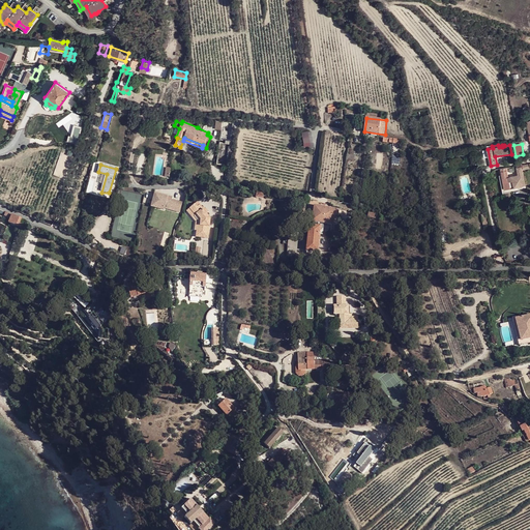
[(506,168),(500,169),(503,179),(503,183),(504,182),(507,193),(510,192),(508,182),(509,181),(512,181),(513,183),(514,187),(526,185),(522,167),(517,168),(519,175),(509,177),(506,168)]
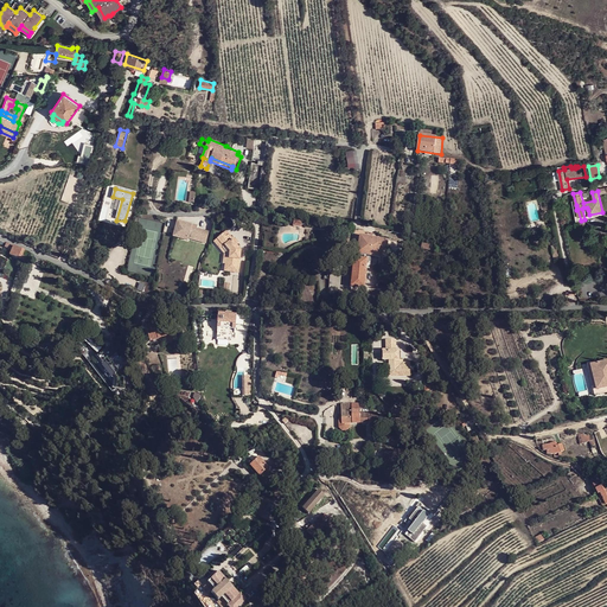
[(191,225),(177,221),(173,234),(187,237),(187,240),(205,244),(208,234),(196,229),(191,228),(191,225)]
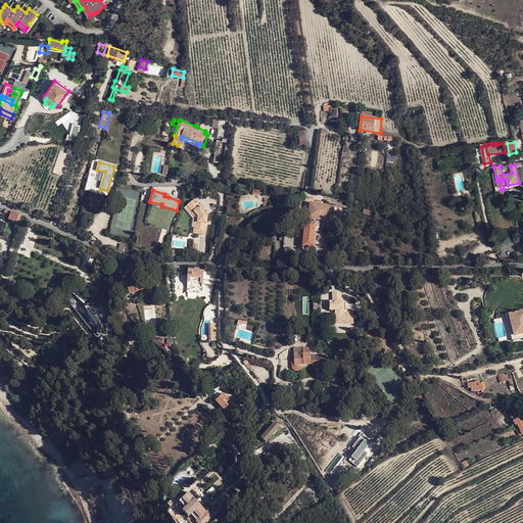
[(195,219),(194,228),(193,234),(205,235),(207,216),(203,211),(205,209),(202,205),(200,206),(196,202),(194,205),(191,202),(187,206),(192,212),(191,215),(195,219)]
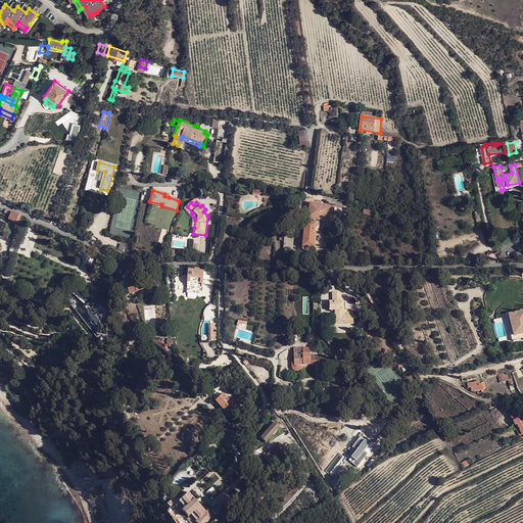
[(315,220),(326,221),(327,210),(334,211),(334,206),(315,203),(313,219),(315,220)]
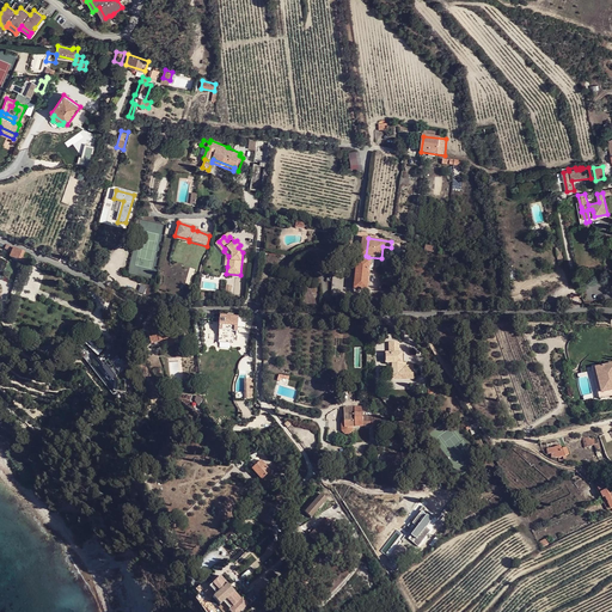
[(222,252),(224,251),(225,249),(219,242),(215,244),(222,252)]
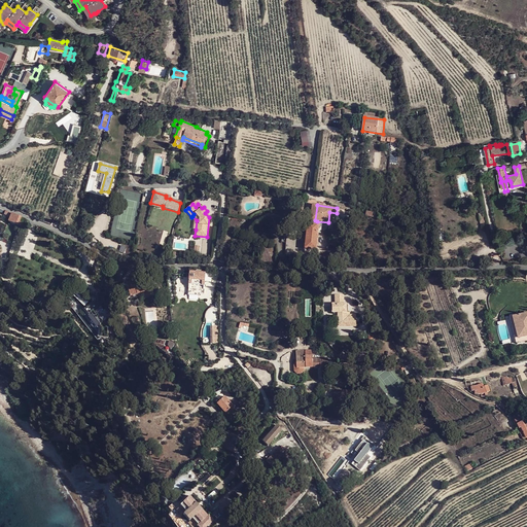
[(21,217),(5,211),(4,214),(10,216),(8,220),(8,221),(18,224),(21,217)]
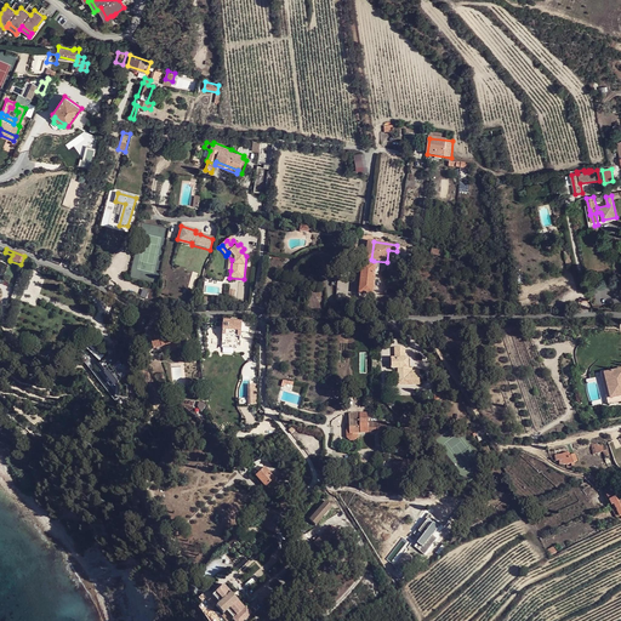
[(375,274),(377,275),(379,275),(380,266),(377,265),(376,263),(375,265),(374,266),(363,265),(362,273),(360,275),(362,275),(360,285),(360,284),(359,288),(360,288),(360,292),(372,295),(374,283),(375,274)]
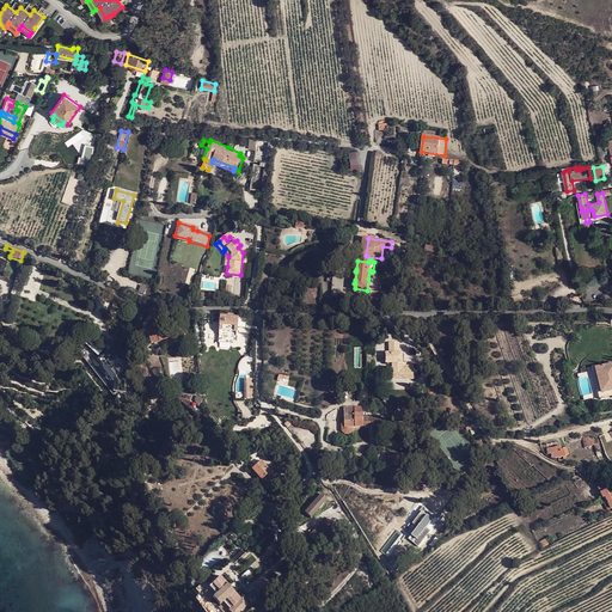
[(220,318),(219,343),(232,344),(232,342),(237,342),(239,318),(236,318),(236,317),(234,316),(228,314),(227,316),(226,317),(221,317),(220,318)]
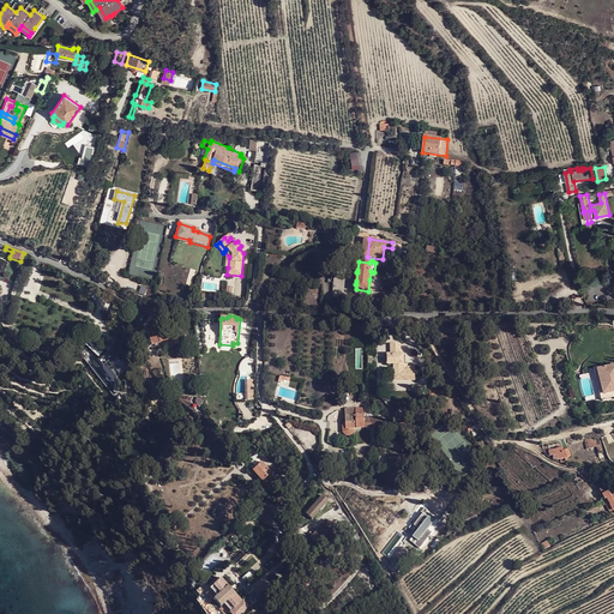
[(217,348),(214,320),(199,320),(203,349),(217,348)]
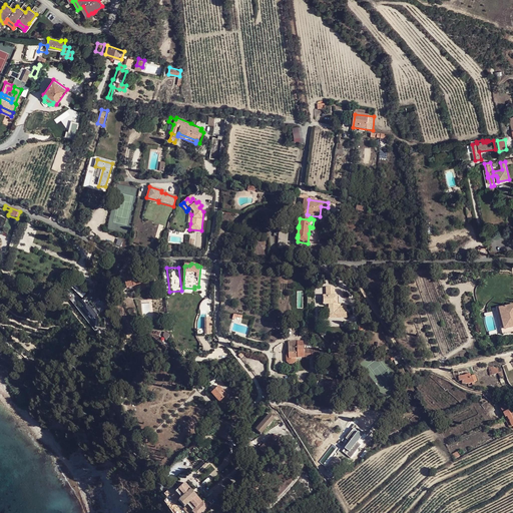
[(134,279),(135,285),(139,284),(140,288),(145,287),(141,276),(139,277),(137,272),(133,273),(133,274),(134,279)]
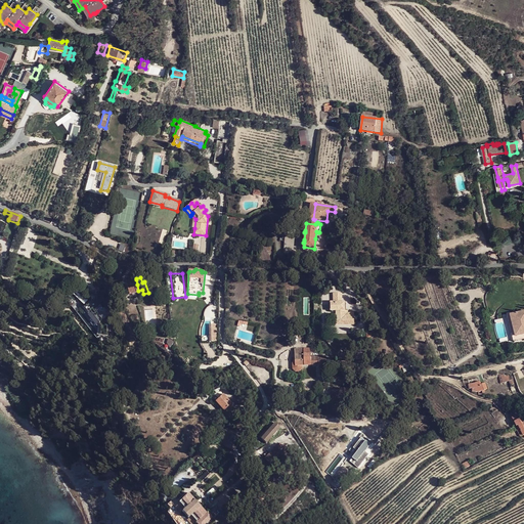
[(129,294),(138,291),(137,285),(136,279),(131,280),(131,282),(127,284),(129,294)]
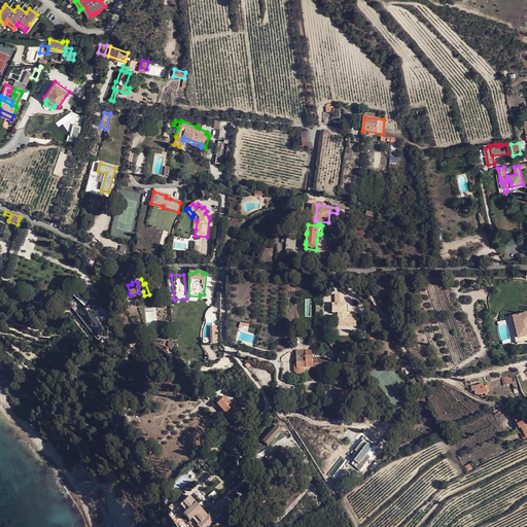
[(356,315),(350,315),(347,315),(346,312),(346,304),(332,305),(332,313),(339,313),(339,326),(356,326),(356,315)]
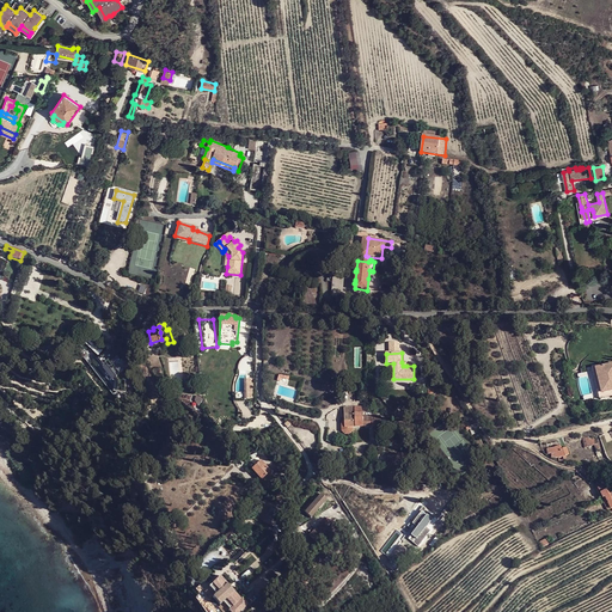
[(106,363),(104,365),(116,378),(117,377),(106,363)]
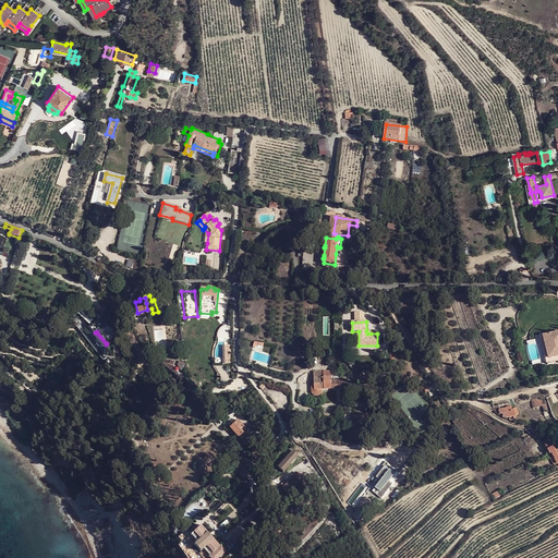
[(557,332),(545,336),(544,336),(549,359),(550,359),(552,363),(557,361),(557,332)]
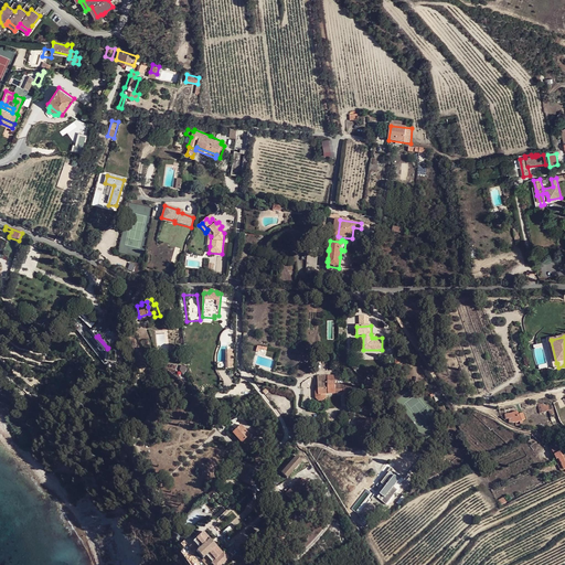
[(551,340),(552,340),(552,338),(546,339),(553,369),(558,368),(557,363),(556,363),(551,340)]
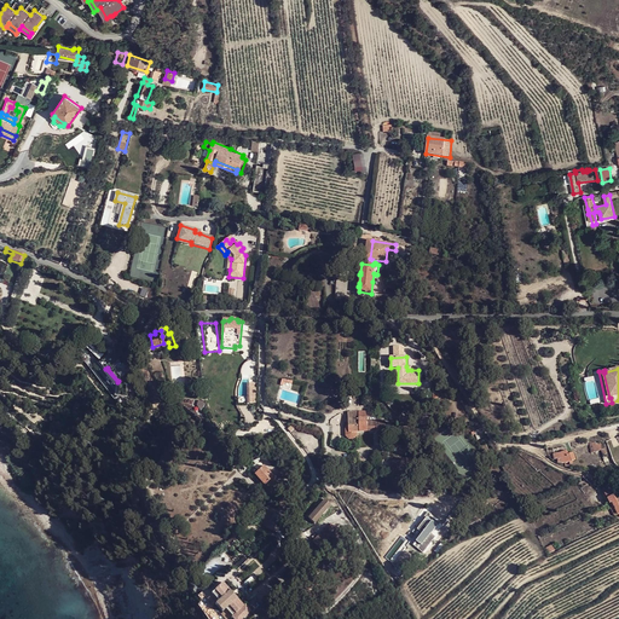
[(366,411),(347,412),(348,426),(345,426),(346,437),(350,439),(354,439),(357,435),(357,432),(386,429),(385,421),(366,421),(366,411)]
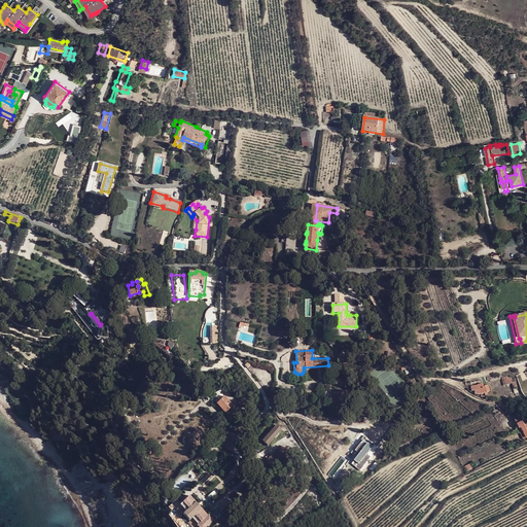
[(403,366),(405,370),(407,375),(413,372),(409,364),(403,366)]
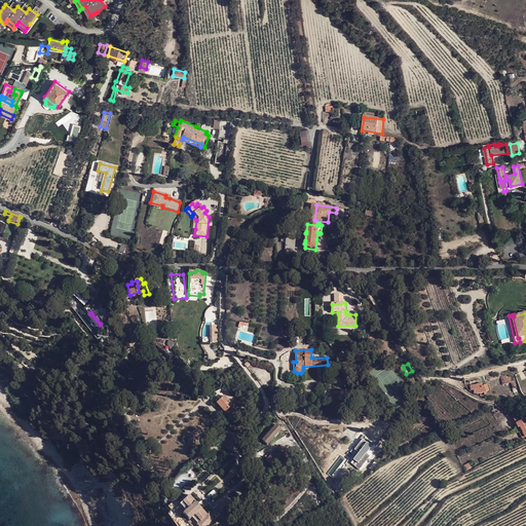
[(484,392),(487,391),(489,390),(487,384),(482,385),(482,383),(476,384),(471,385),(471,390),(474,390),(475,393),(478,393),(481,393),(481,396),(485,396),(484,395),(484,392)]
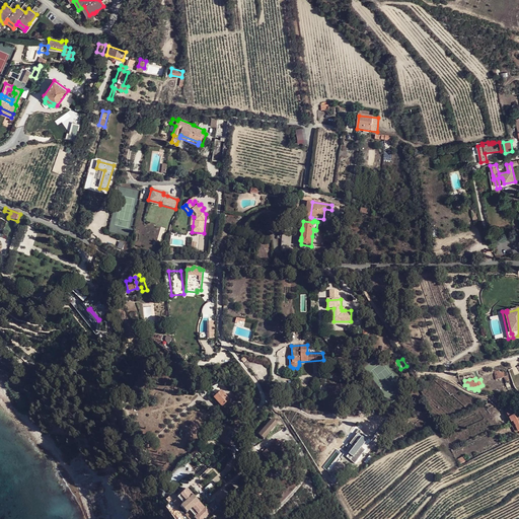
[(346,384),(327,384),(328,392),(341,392),(341,390),(346,390),(346,384)]
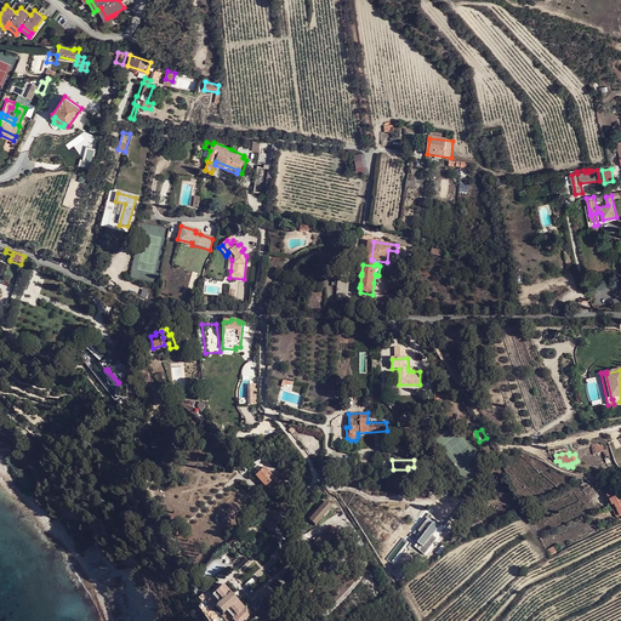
[(263,468),(255,476),(266,486),(274,479),(263,468)]
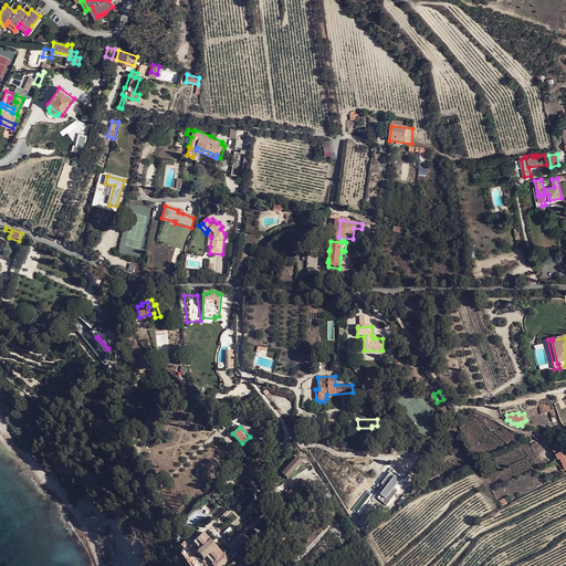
[(559,459),(565,470),(565,471),(565,456),(565,453),(557,449),(552,452),(556,461),(557,460),(559,459)]
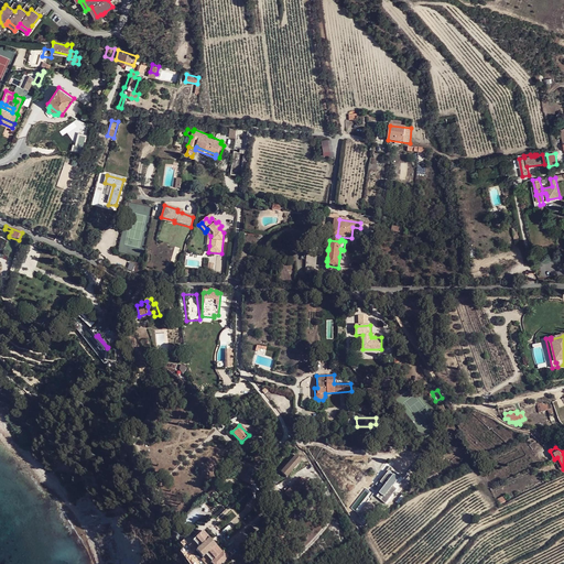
[(288,476),(301,461),(302,461),(295,455),(280,470),(286,477),(288,476)]
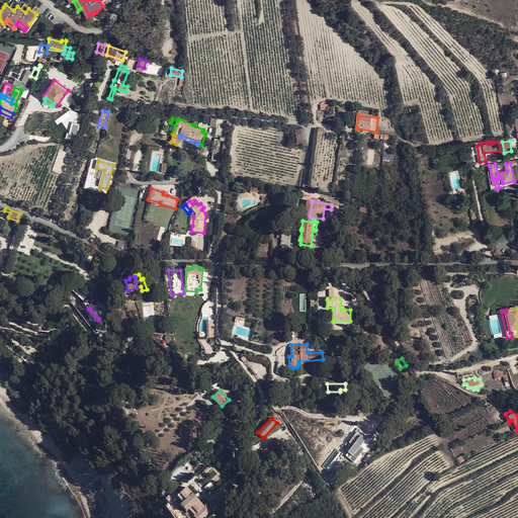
[(279,426),(276,423),(264,437),(266,440),(279,426)]
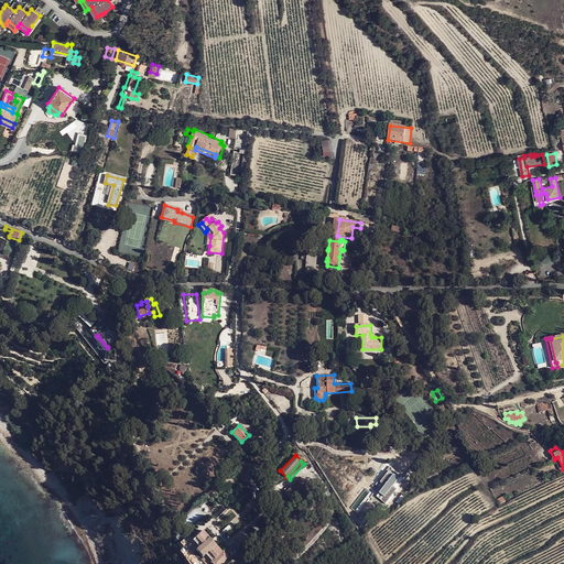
[(381,475),(382,476),(390,466),(393,468),(393,467),(390,464),(381,475)]
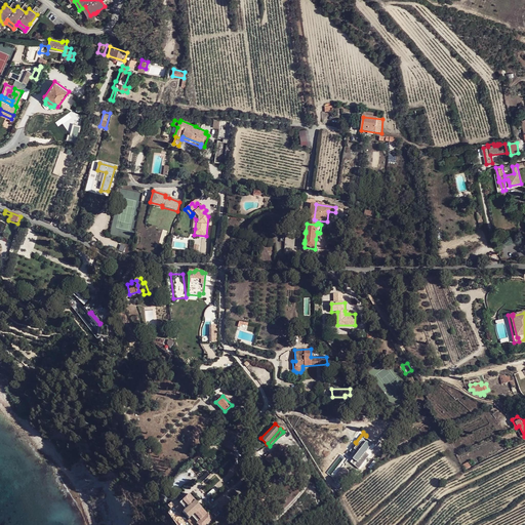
[(363,434),(356,443),(350,451),(353,452),(350,455),(354,458),(351,462),(359,469),(370,455),(366,452),(369,449),(374,442),(366,436),(363,434)]
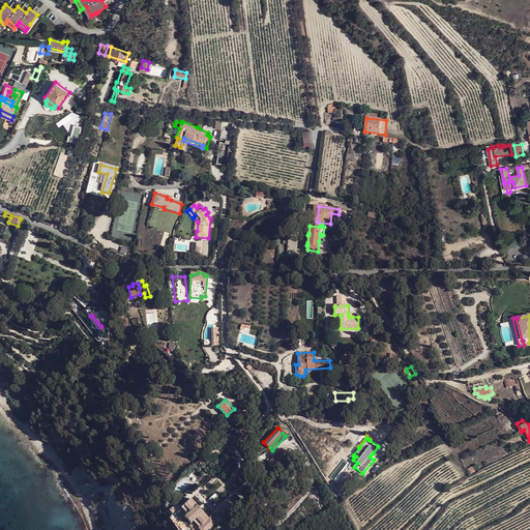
[(276,470),(287,463),(283,457),(287,452),(285,449),(270,461),(276,470)]
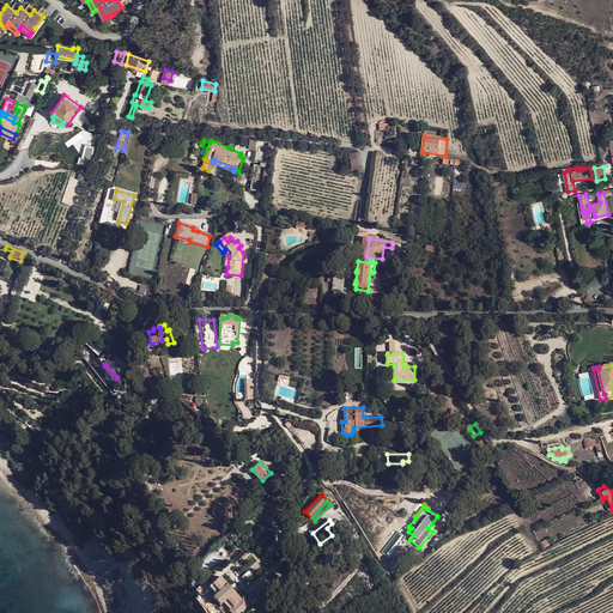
[(392,560),(389,564),(398,571),(401,566),(392,560)]
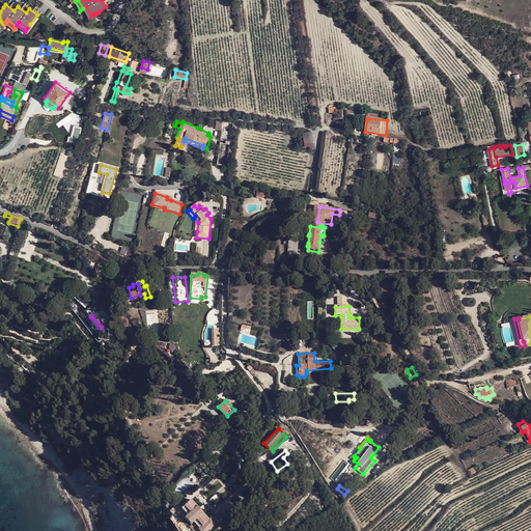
[(216,526),(225,518),(220,510),(211,519),(210,519),(208,520),(191,500),(182,509),(188,515),(185,518),(191,525),(194,523),(199,528),(198,530),(207,530),(215,525),(216,526)]
